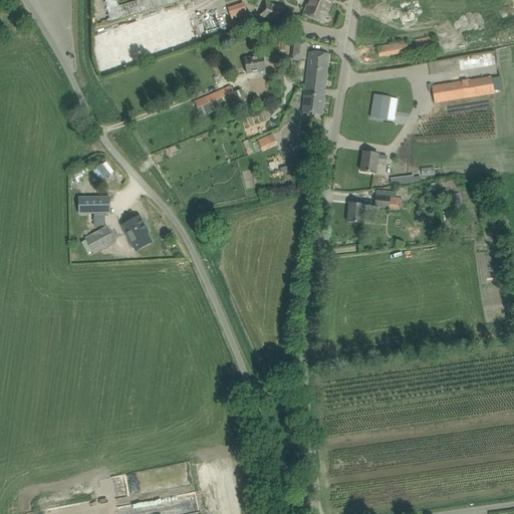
[(304,15),(322,23),(332,0),(293,0),(297,1),(301,0),(306,0),(310,1),(304,15)]
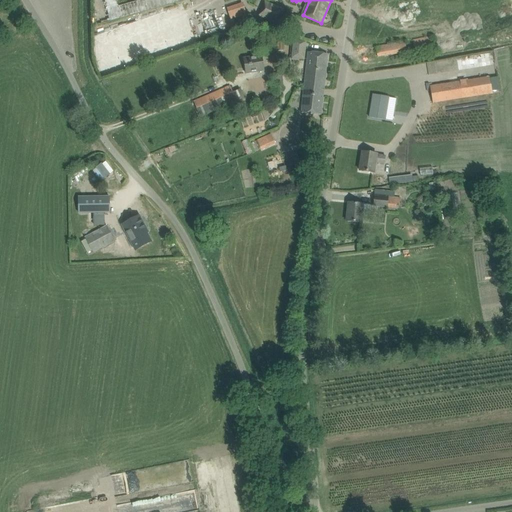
[(257,15),(278,23),(283,10),(263,2),(257,15)]
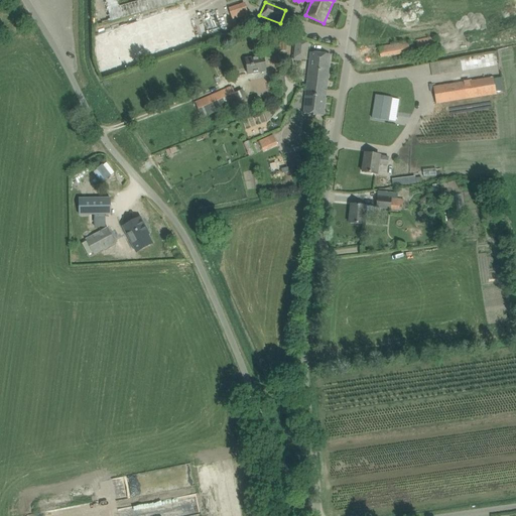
[(228,8),(232,20),(248,15),(244,3),(228,8)]
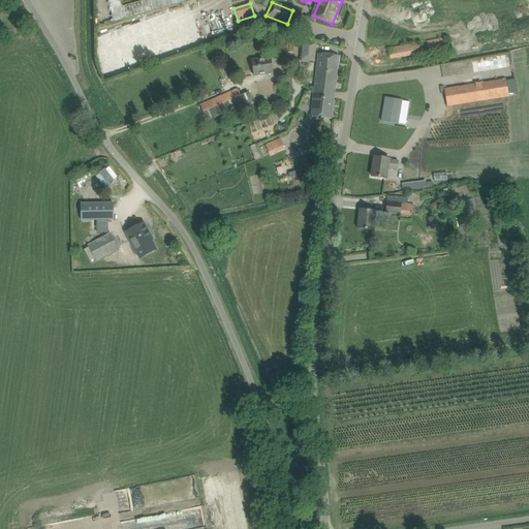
[(427,41),(429,52),(447,48),(445,37),(427,41)]
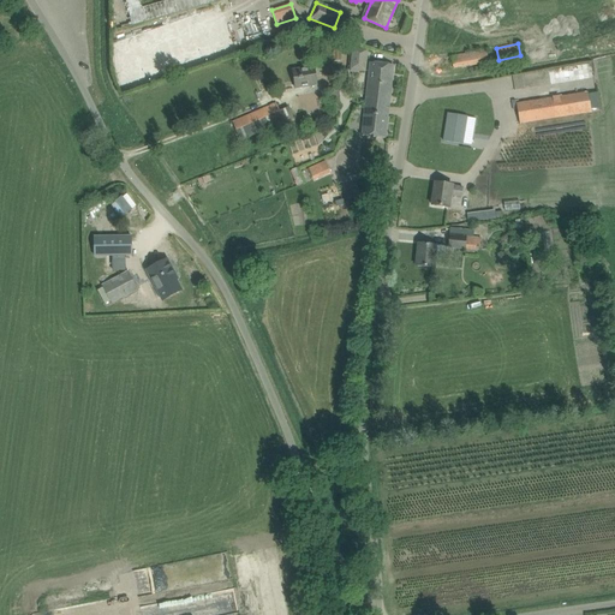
[(351,69),(360,69),(362,57),(364,57),(365,51),(353,49),(350,65),(352,66),(351,69)]
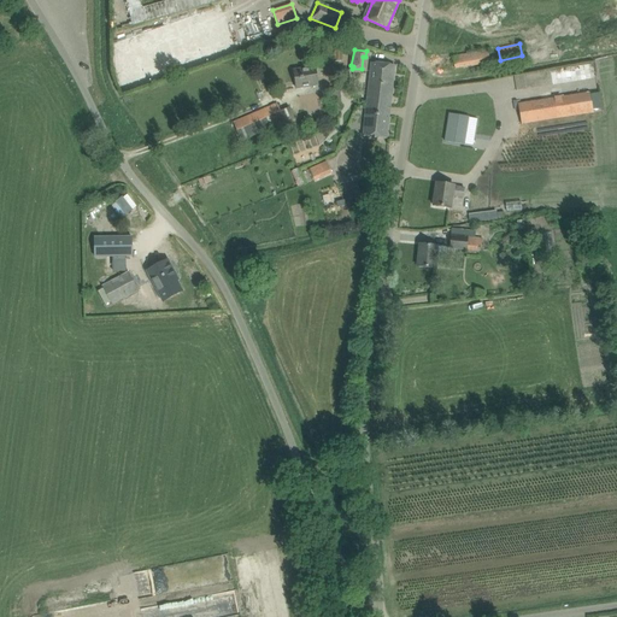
[(333,60),(345,62),(345,52),(334,51),(333,60)]
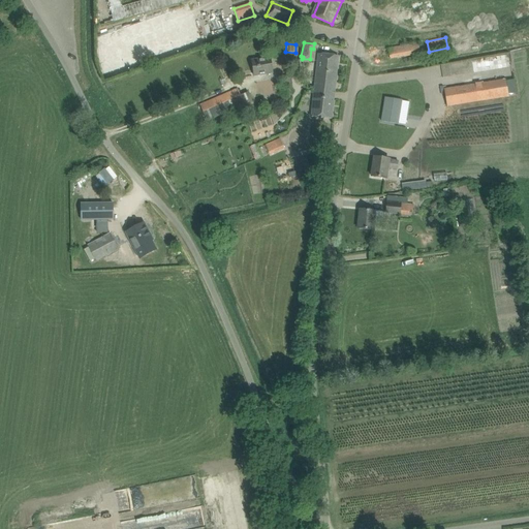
[(387,49),(390,59),(421,53),(418,43),(387,49)]
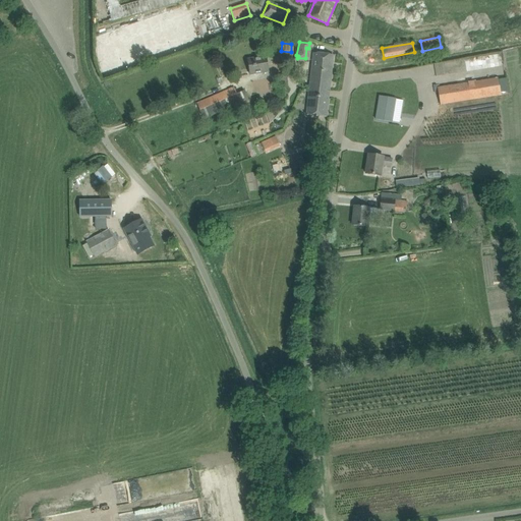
[(313,53),(309,89),(329,91),(333,55),(313,53)]
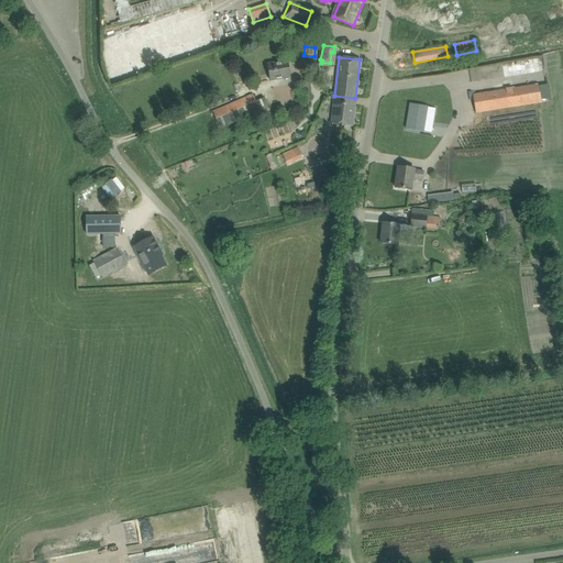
[(290,78),(288,62),(267,65),(271,81),(290,78)]
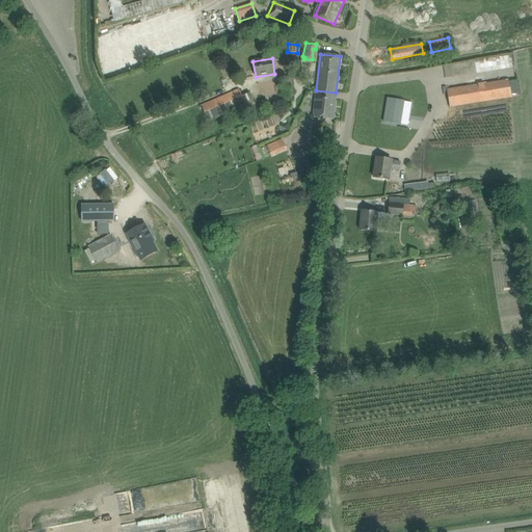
[(447,90),(450,106),(512,97),(509,80),(447,90)]
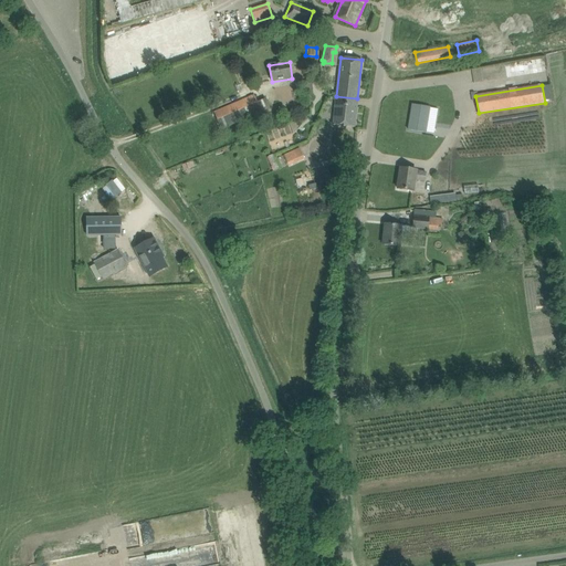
[(213,113),(221,129),(270,109),(265,100),(258,103),(254,95),(213,113)]
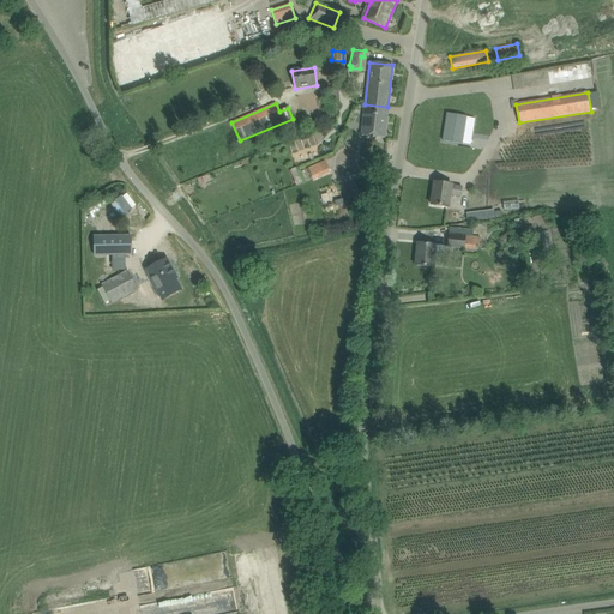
[(387,107),(365,104),(361,136),(385,138),(387,107)]
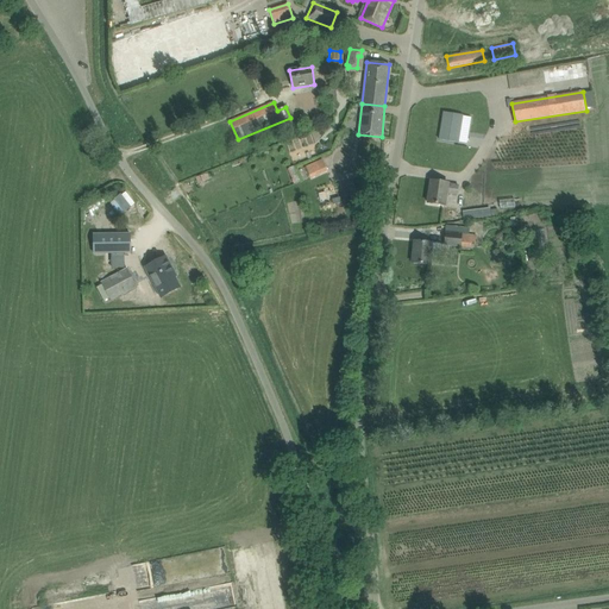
[(444,113),(439,140),(458,143),(463,115),(444,113)]
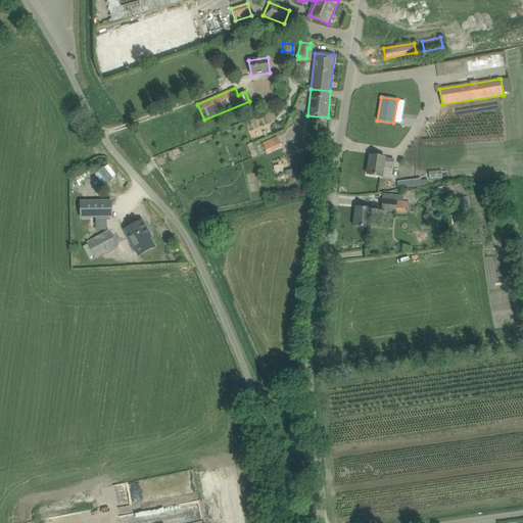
[(399,109),(420,109),(420,98),(399,98),(399,109)]
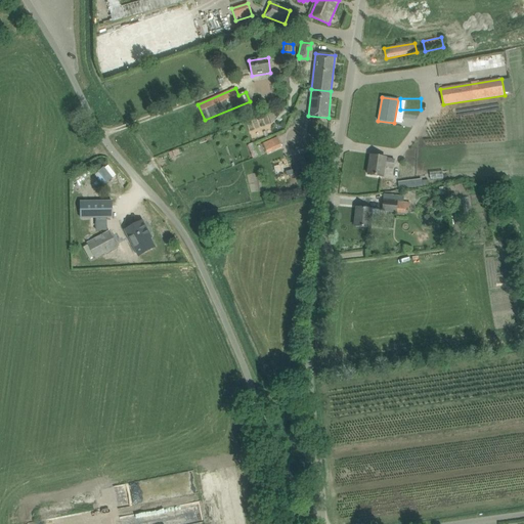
[(263,143),(267,154),(281,146),(277,137),(263,143)]
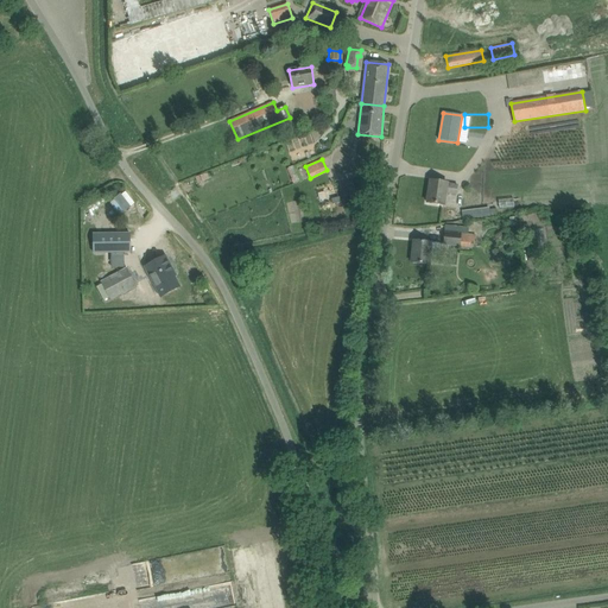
[(426,203),(438,206),(444,206),(445,194),(456,195),(457,185),(448,184),(448,183),(430,181),(426,203)]
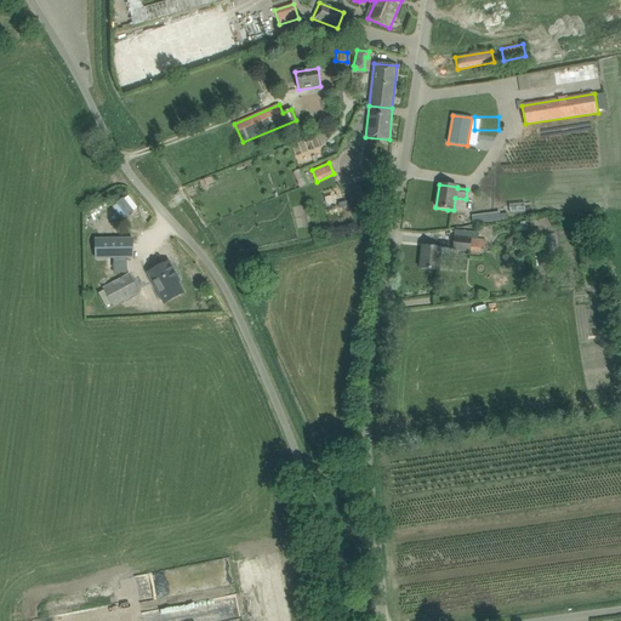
[(103,223),(132,215),(129,200),(100,209),(103,223)]
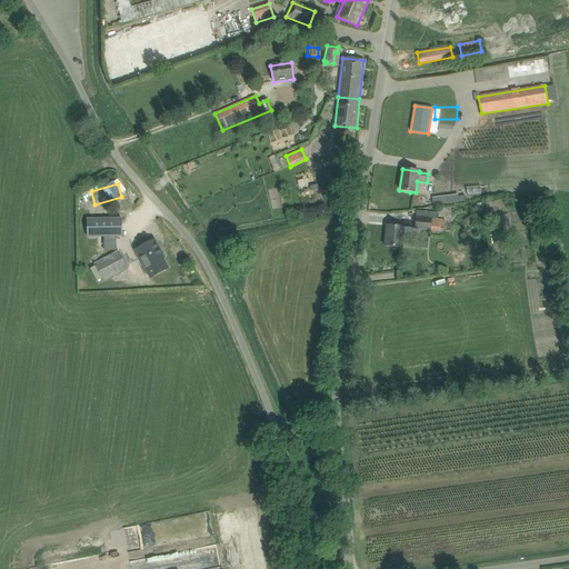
[(443,196),(443,203),(458,201),(457,195),(443,196)]
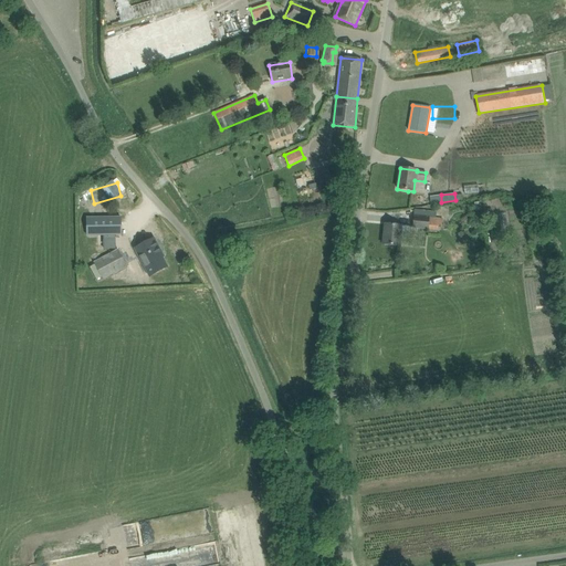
[(473,205),(475,211),(485,209),(483,202),(473,205)]
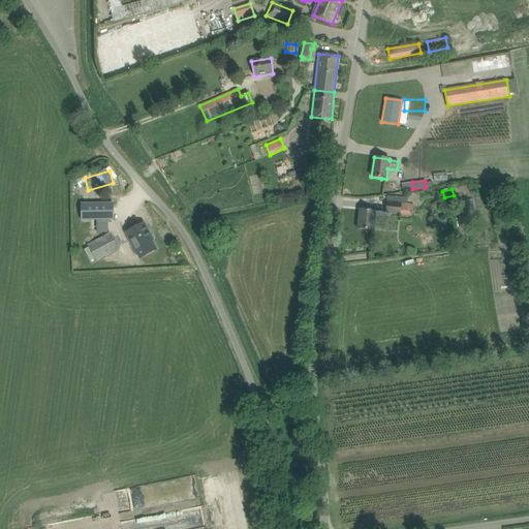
[(385,213),(402,214),(402,217),(407,218),(407,216),(408,216),(409,212),(412,213),(413,206),(409,205),(410,196),(396,197),(395,203),(386,203),(385,213)]
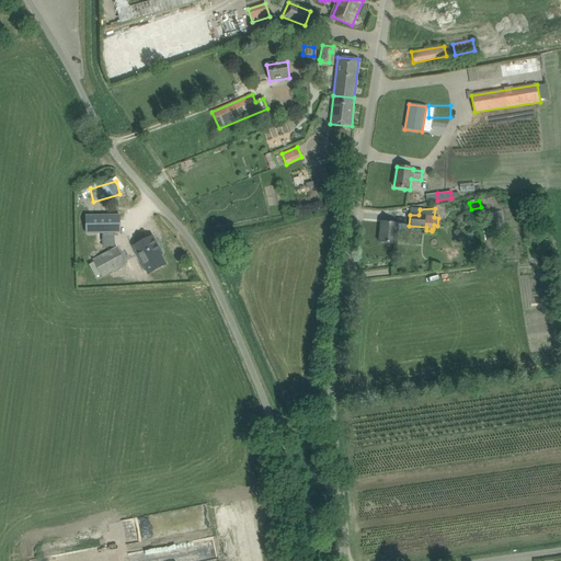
[(119,215),(86,215),(86,233),(103,233),(103,247),(114,247),(114,233),(119,233),(119,215)]
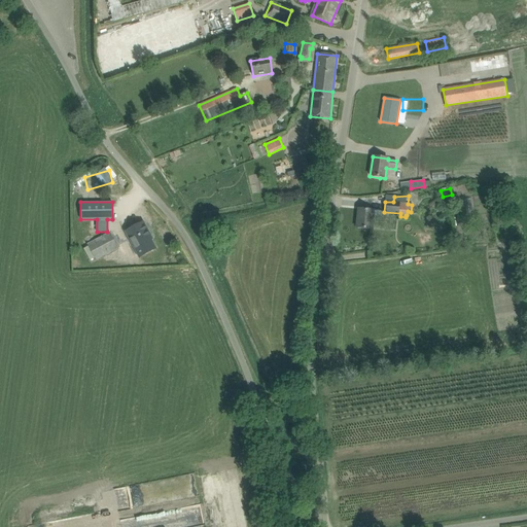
[(358,209),(356,227),(372,230),(374,211),(358,209)]
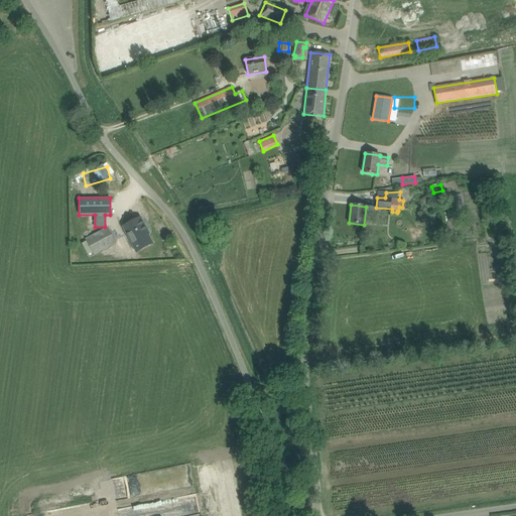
[(140,218),(123,227),(136,252),(152,244),(145,231),(146,231),(140,218)]
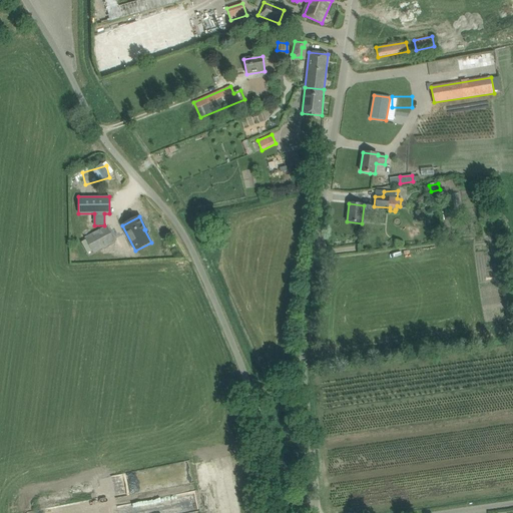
[(86,238),(94,253),(114,242),(107,226),(86,238)]
